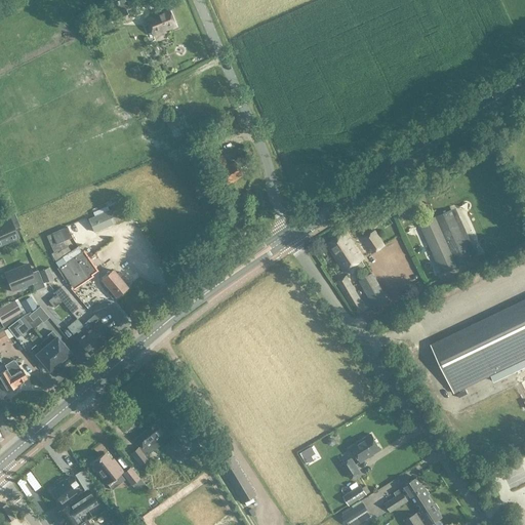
[(112,26),(130,18),(126,8),(108,15),(112,26)]
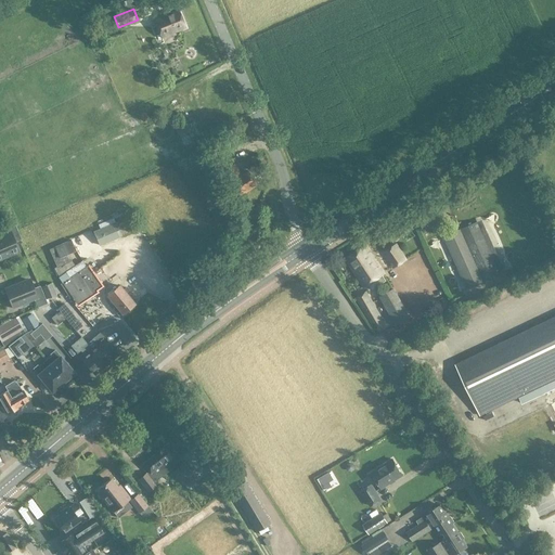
[(185,27),(178,9),(154,18),(156,25),(152,27),(154,31),(158,30),(160,37),(185,27)]
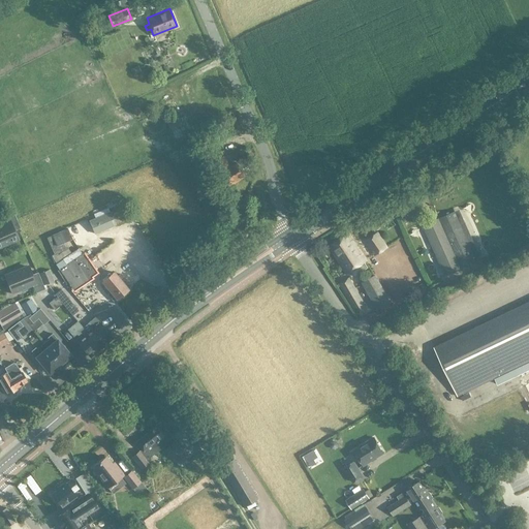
[(245,176),(237,163),(231,167),(224,157),(217,161),(224,172),(222,173),(230,185),(245,176)]
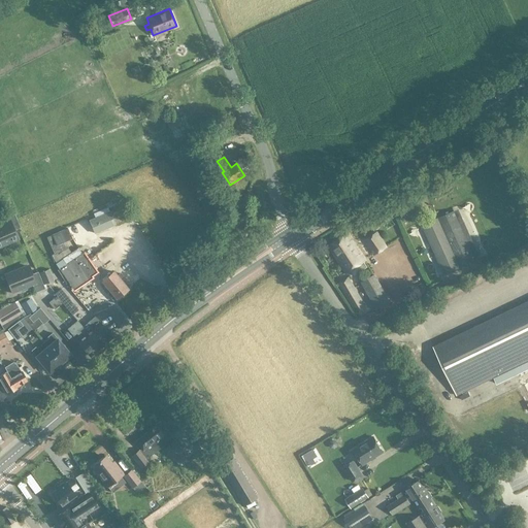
[(481,163),(471,169),(475,176),(486,169),(481,163)]
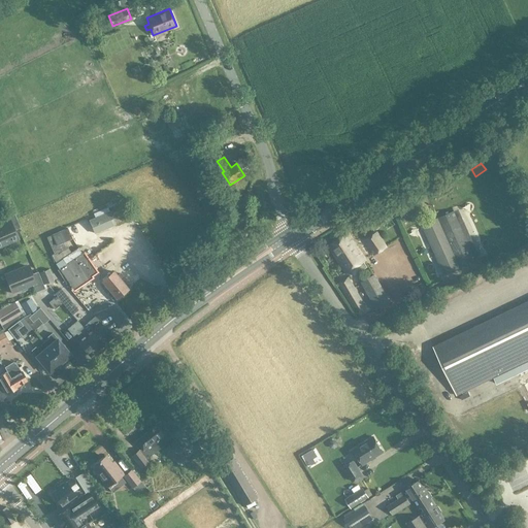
[(458,209),(438,218),(460,267),(480,258),(458,209)]
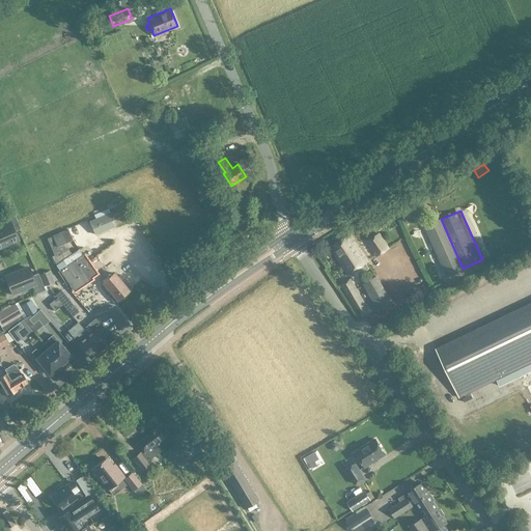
[(111,212),(99,217),(89,221),(95,234),(116,225),(116,224),(112,215),(111,212)]
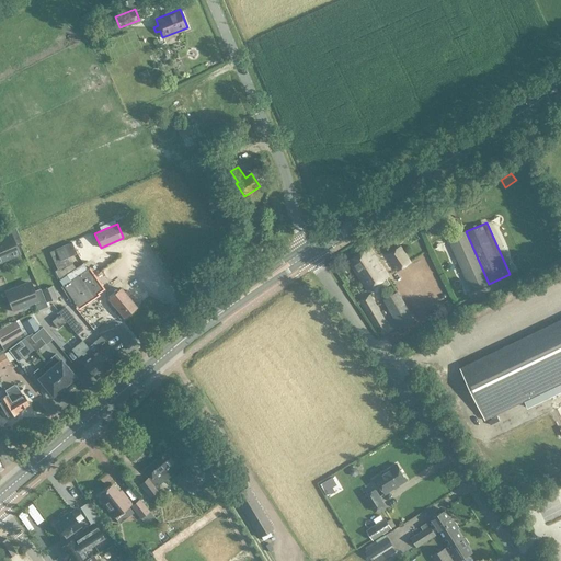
[(118,227),(123,237),(129,235),(125,224),(118,227)]
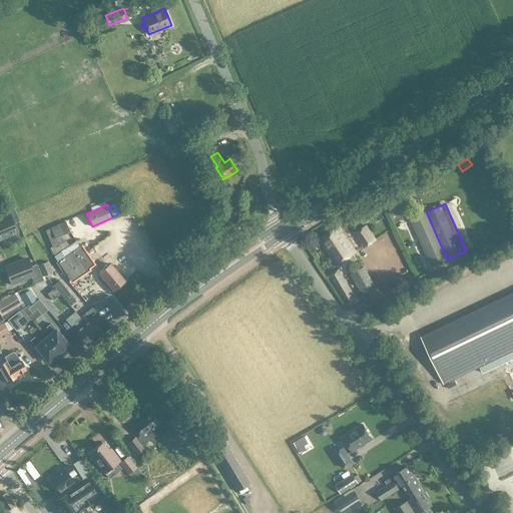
[(0,218),(0,240),(19,232),(15,223),(20,221),(14,207),(5,211),(7,215),(0,218)]
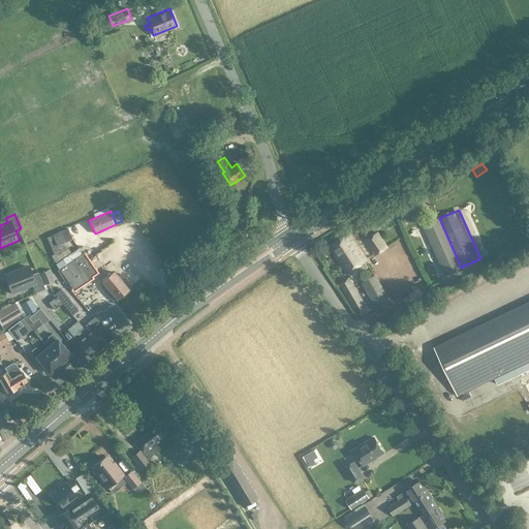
[(67,226),(85,223),(83,215),(66,218),(67,226)]
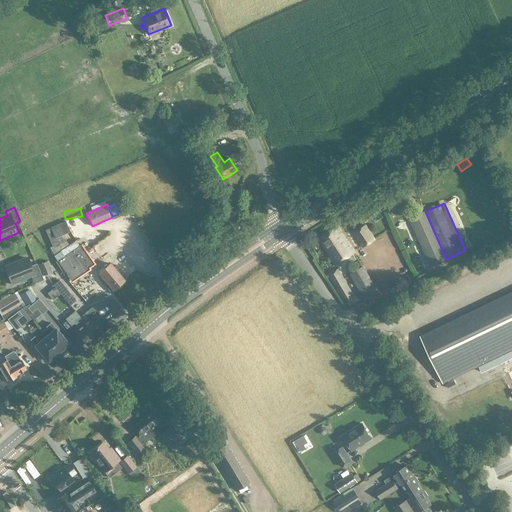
[(425,211),(410,218),(431,266),(446,259),(425,211)]
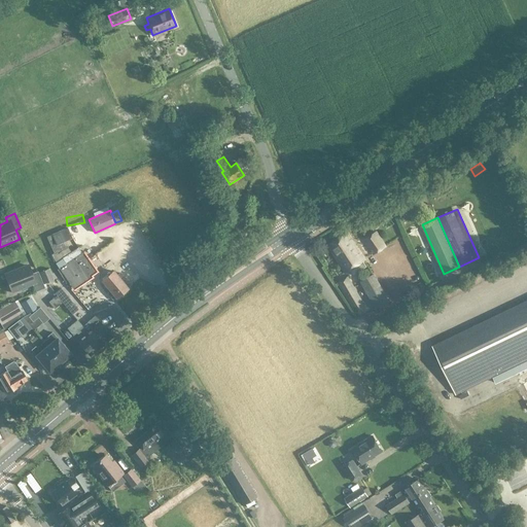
[(68,229),(47,237),(55,253),(67,248),(64,241),(72,238),(68,229)]
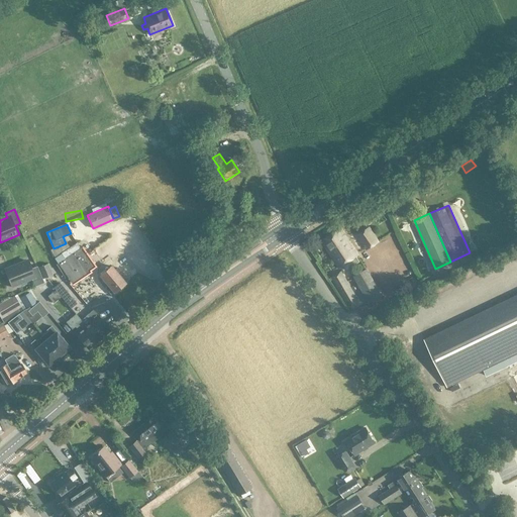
[(357,254),(340,228),(321,241),(338,267),(357,254)]
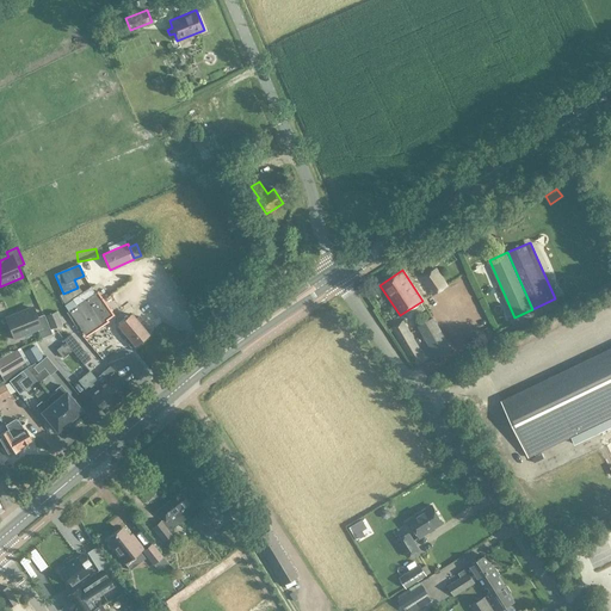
[(445,287),(434,270),(421,279),(432,295),(445,287)]
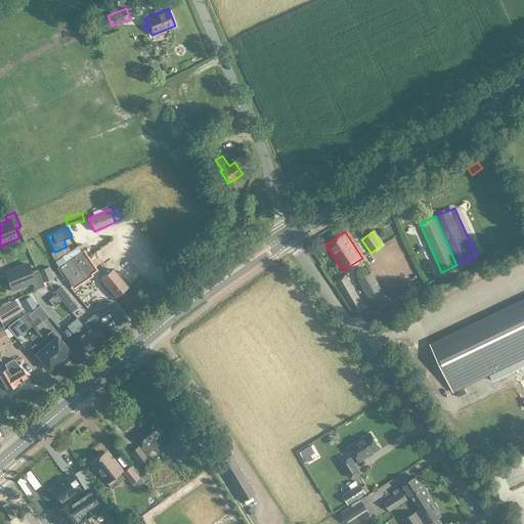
[(37,233),(26,235),(29,248),(39,246),(37,233)]
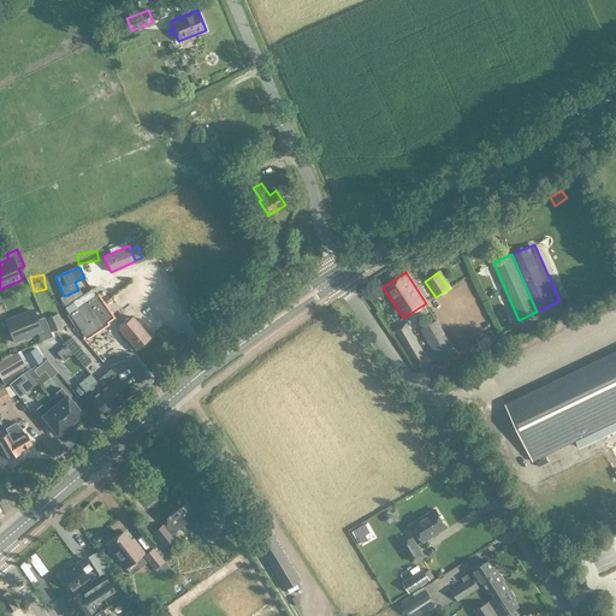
[(66,307),(66,308),(70,313),(67,315),(78,331),(81,330),(87,338),(107,324),(106,321),(113,318),(98,295),(93,289),(83,295),(73,301),(75,302),(66,307)]
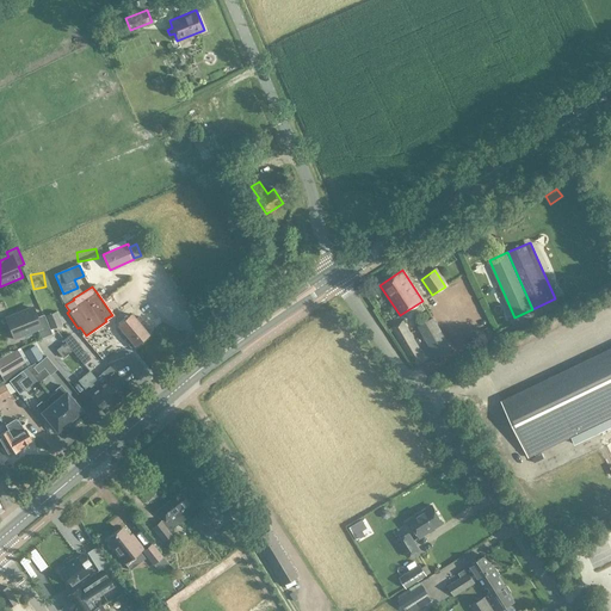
[(39,304),(47,302),(43,290),(36,292),(39,304)]
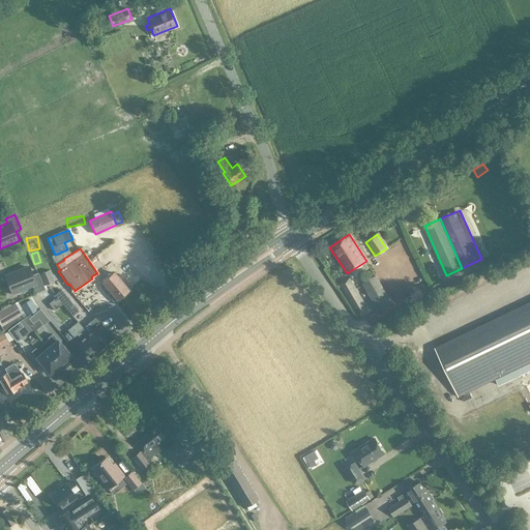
[(29,268),(7,277),(11,289),(10,289),(12,296),(21,292),(21,291),(33,286),(35,293),(46,289),(38,273),(32,276),(29,268)]
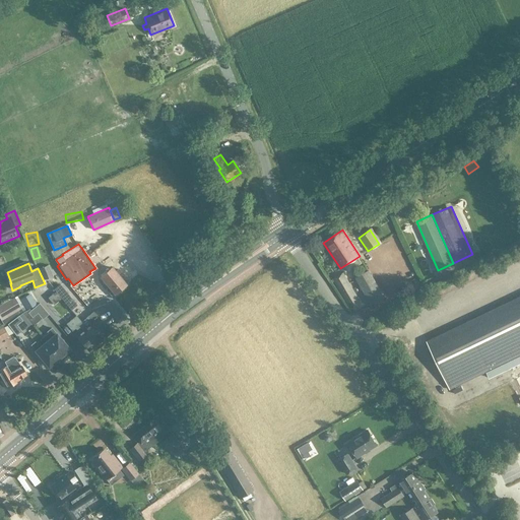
[(53,275),(49,264),(39,267),(44,279),(53,275)]
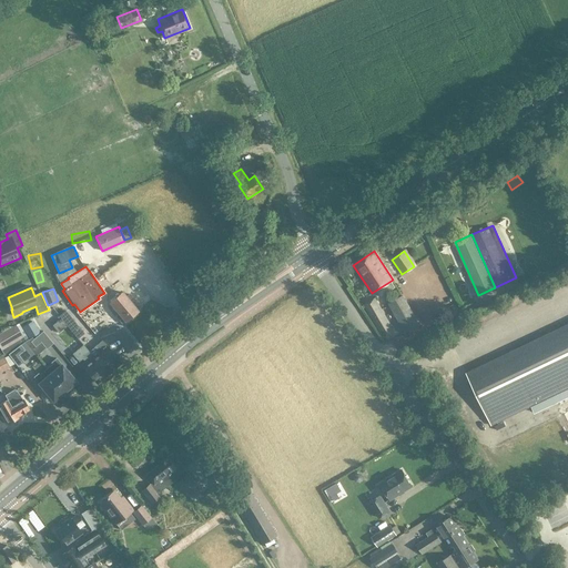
[(119,296),(111,303),(120,313),(117,316),(120,321),(122,323),(125,321),(138,311),(128,300),(131,297),(128,293),(125,295),(122,293),(120,295),(119,293),(117,294),(119,296)]
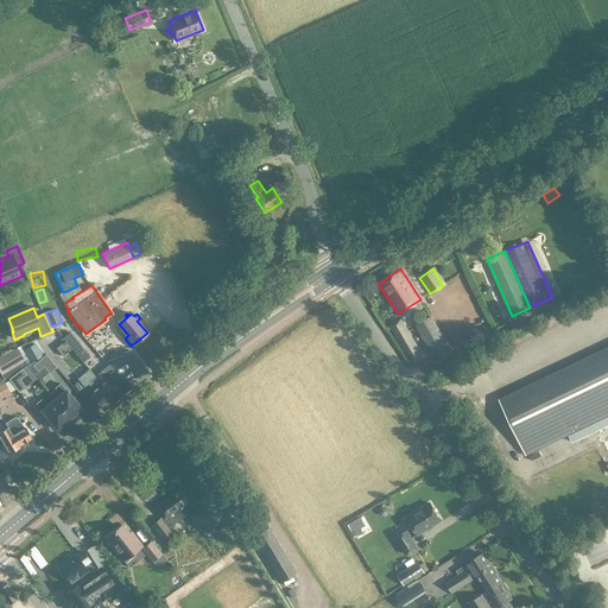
[(431,316),(416,324),(434,356),(449,348),(431,316)]
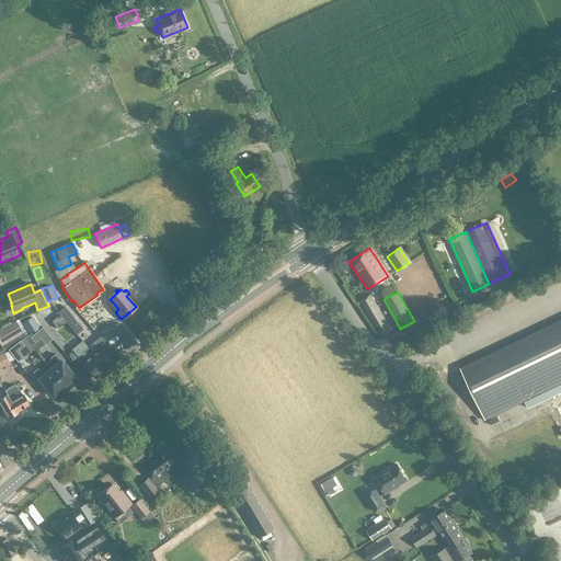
[(369,295),(361,300),(378,332),(388,327),(369,295)]
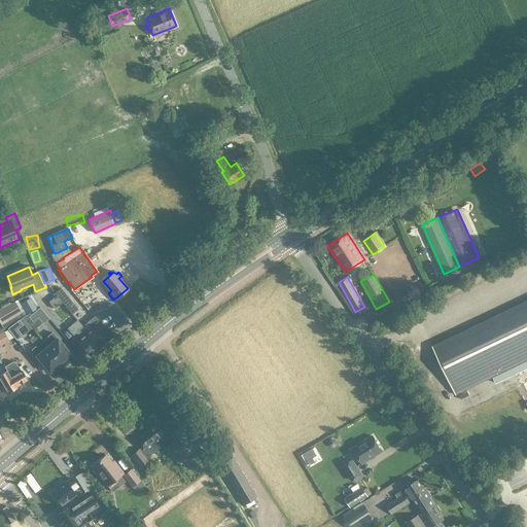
[(61,288),(55,293),(57,295),(62,302),(71,314),(77,310),(61,288)]
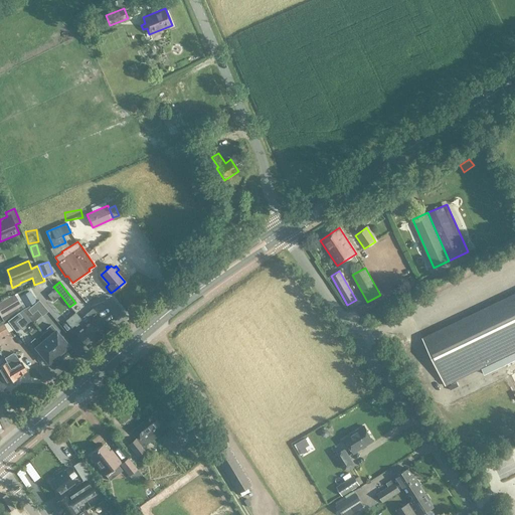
[(60,295),(55,289),(47,295),(52,301),(60,295)]
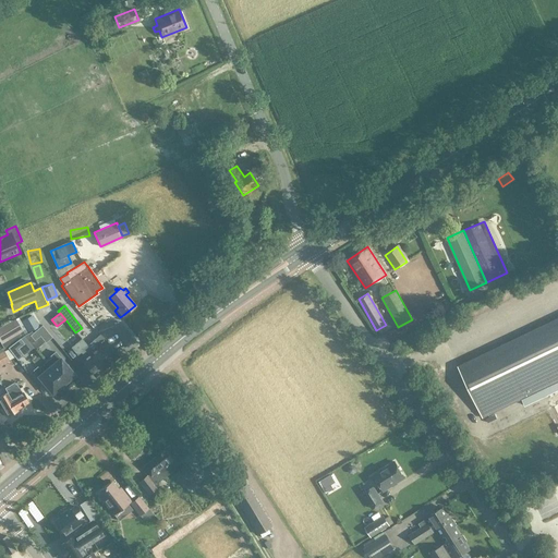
[(39,326),(32,315),(23,320),(29,332),(39,326)]
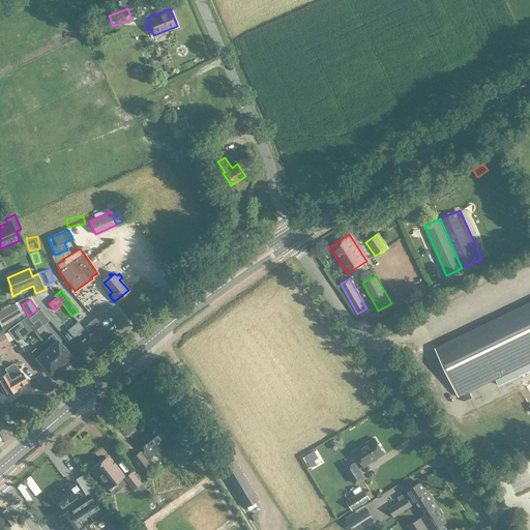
[(458,396),(496,379),(498,385),(529,370),(529,301),(435,348),(458,396)]
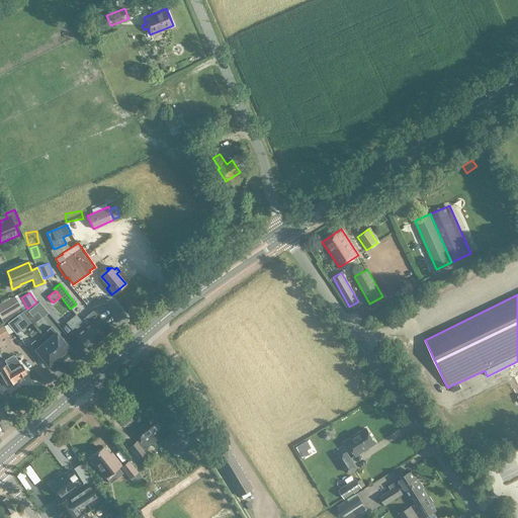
[(0,304),(0,315),(2,319),(4,321),(15,315),(20,311),(12,296),(0,304)]
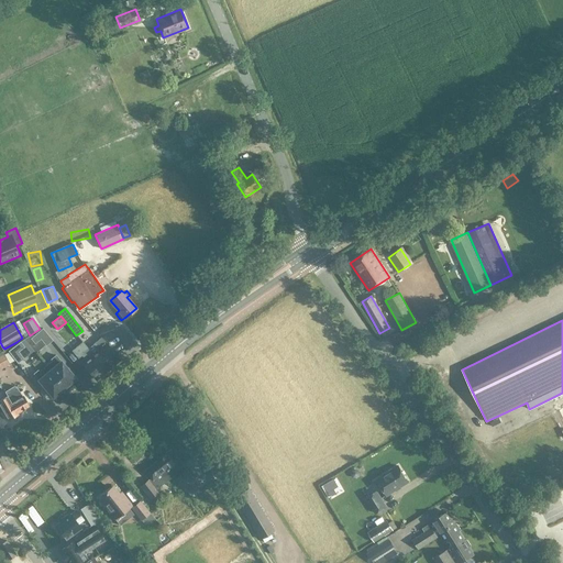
[(52,340),(42,328),(31,338),(34,342),(40,338),(46,344),(52,340)]
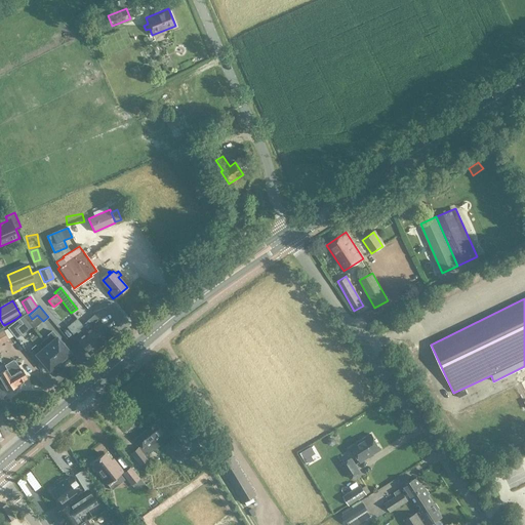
[(112,335),(94,315),(82,325),(98,346),(99,346),(101,347),(105,342),(104,341),(112,335)]
